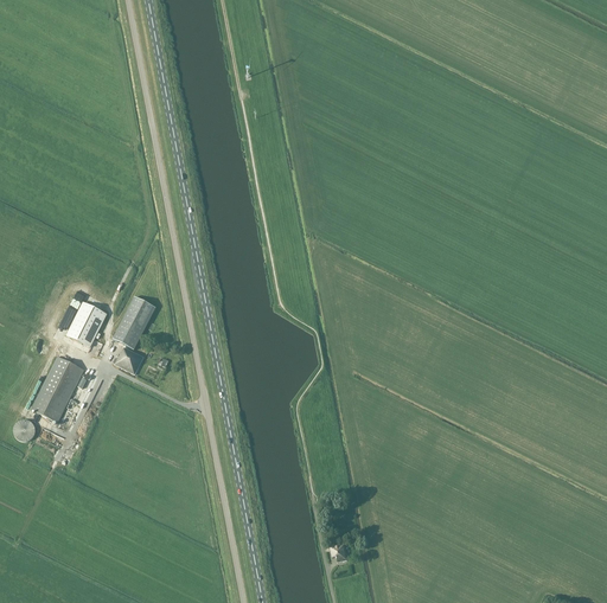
[(134,295),(113,338),(134,348),(155,306),(134,295)]
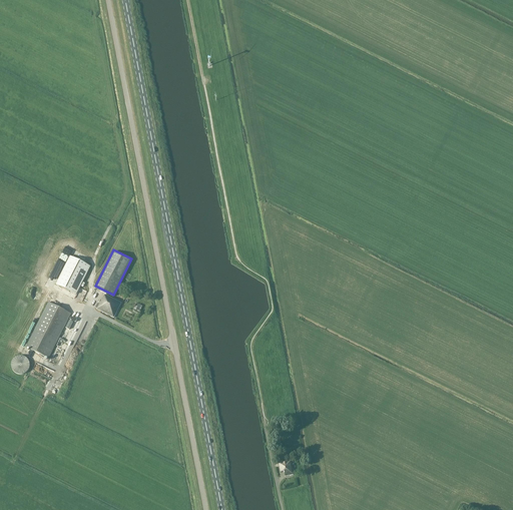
[(71,255),(56,283),(75,292),(89,264),(71,255)]
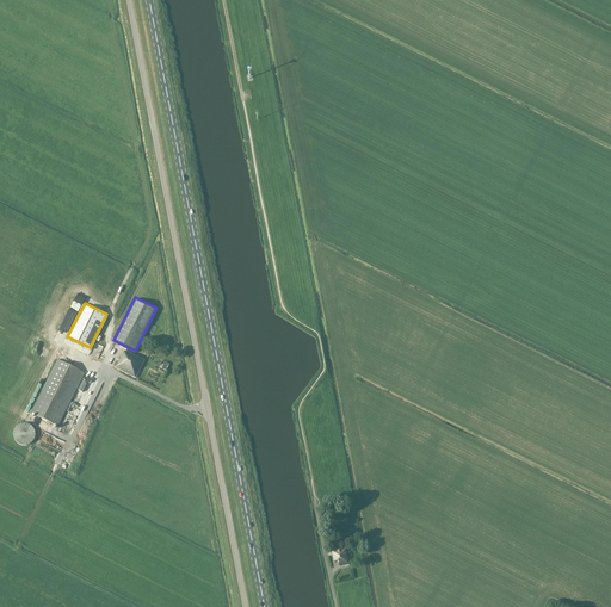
[(116,364),(115,365),(135,376),(144,358),(124,348),(123,352),(122,352),(118,359),(116,358),(113,363),(116,364)]
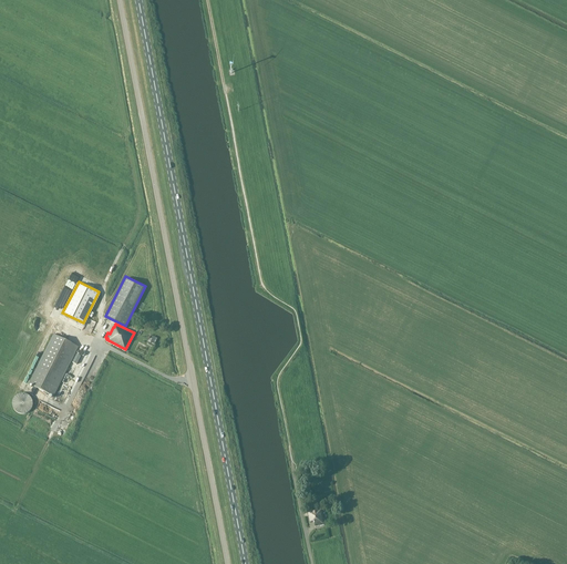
[(29,380),(41,387),(53,393),(79,344),(53,331),(29,380)]
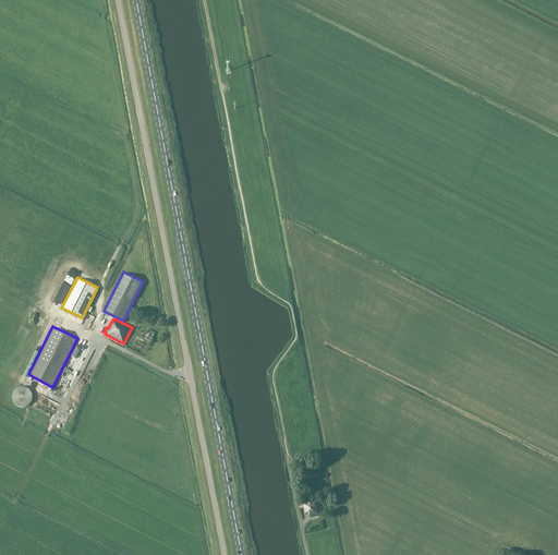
[(31,397),(31,395),(31,393),(29,391),(29,390),(28,388),(26,387),(25,387),(23,386),(21,386),(20,386),(17,387),(16,388),(15,389),(14,391),(14,393),(13,395),(13,396),(14,398),(15,399),(15,400),(16,401),(17,402),(20,402),(21,403),(23,403),(25,402),(27,402),(28,401),(29,400),(29,398),(31,397)]
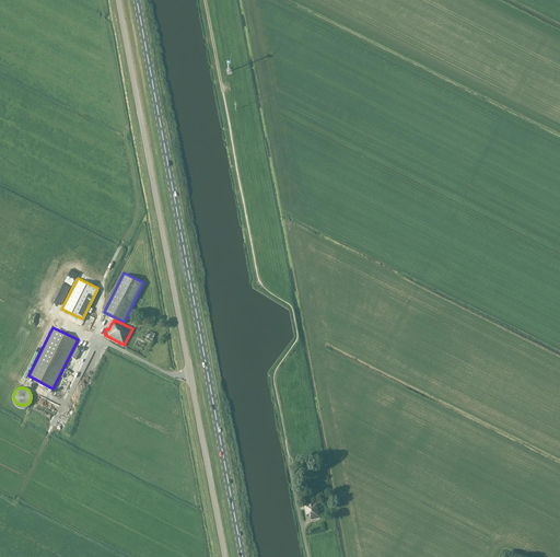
[(310,513),(311,513),(312,517),(321,515),(318,505),(311,506),(310,502),(304,503),(306,513),(310,512),(310,513)]
